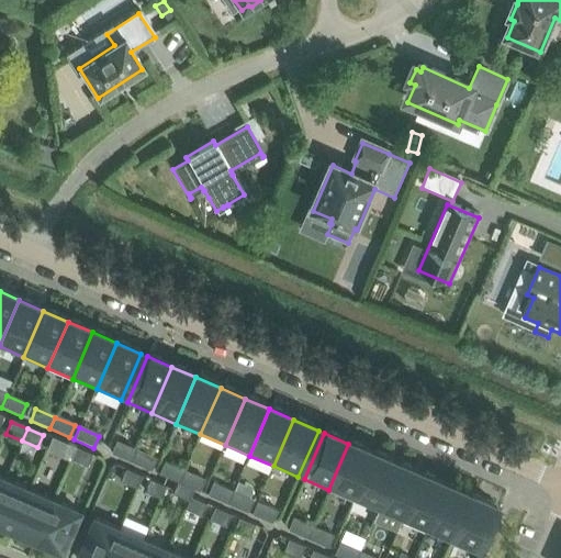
[(62,458),(67,446),(52,439),(46,452),(62,458)]
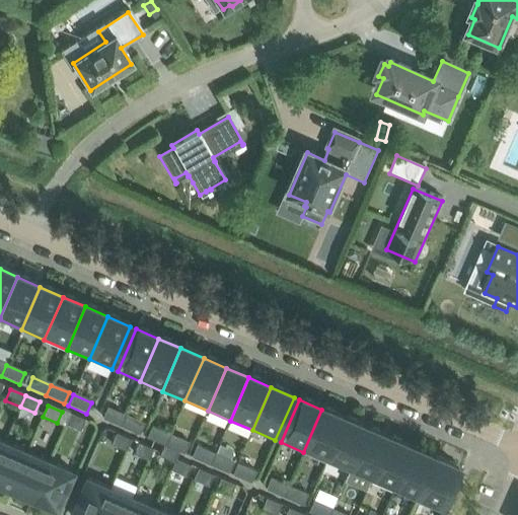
[(120,428),(125,417),(107,410),(102,420),(120,428)]
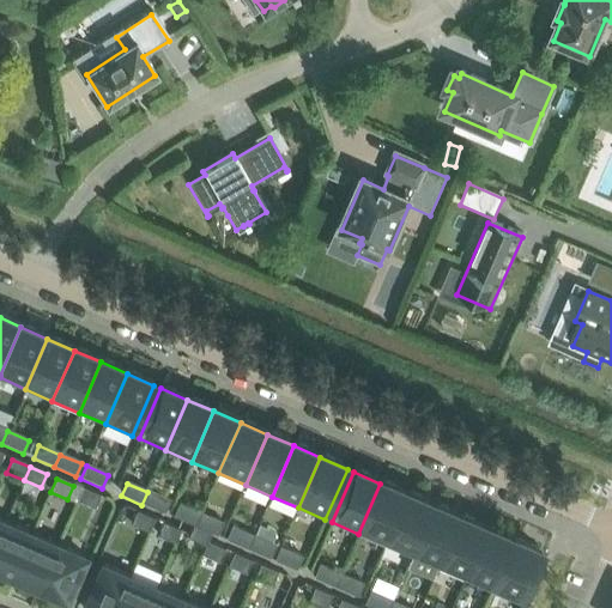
[(385,546),(407,494),(380,484),(358,534),(385,546)]
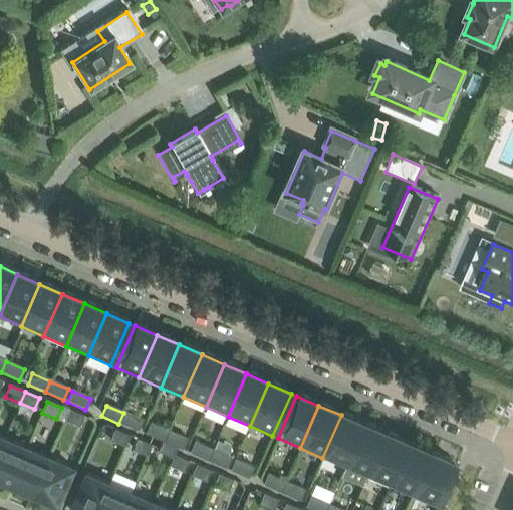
[(78,429),(83,418),(69,411),(64,422),(78,429)]
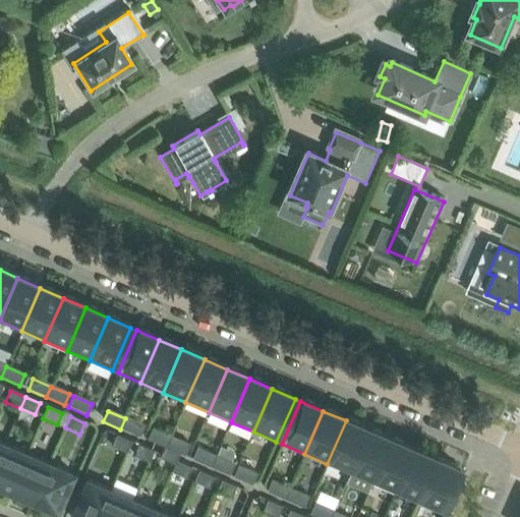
[(143,426),(125,418),(120,429),(138,438),(143,426)]
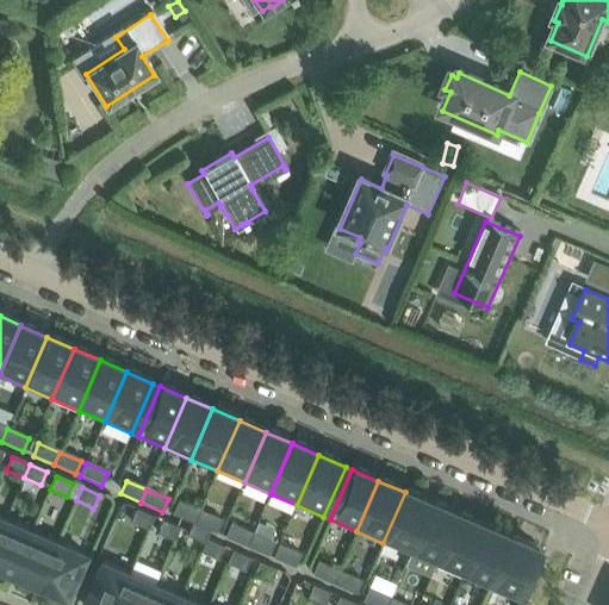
[(409,554),(432,504),(405,492),(383,543),(409,554)]
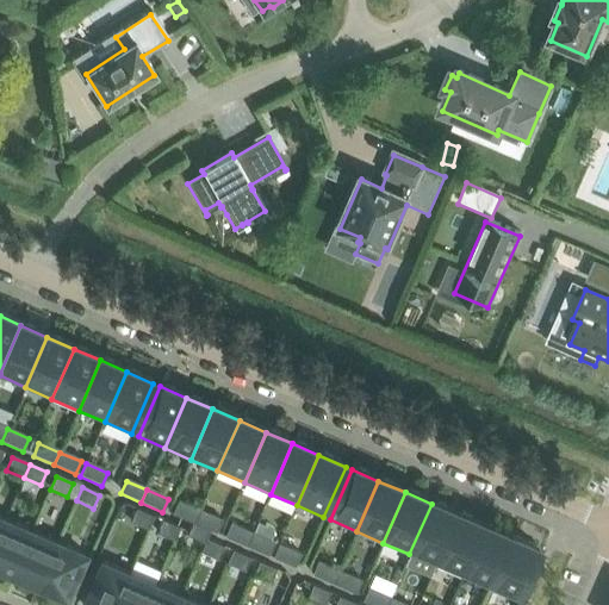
[(193,525),(199,512),(179,504),(173,517),(192,524),(193,525)]
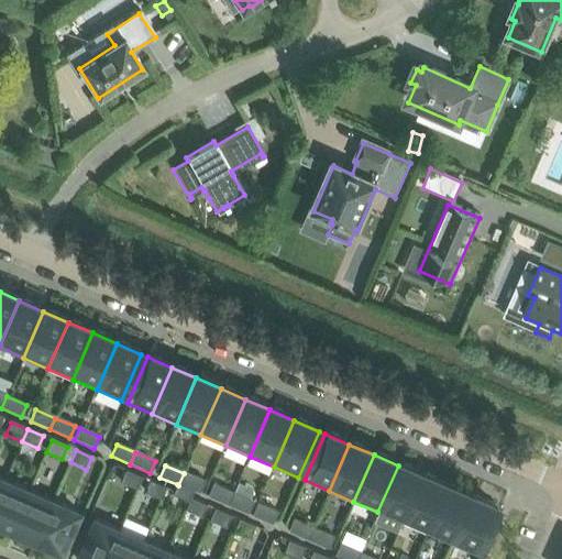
[(403,523),(422,477),(398,466),(377,512),(403,523)]
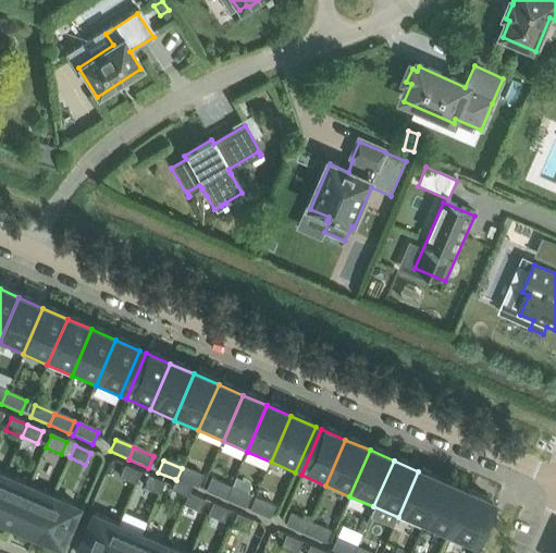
[(135,486),(140,474),(124,467),(119,479),(135,486)]
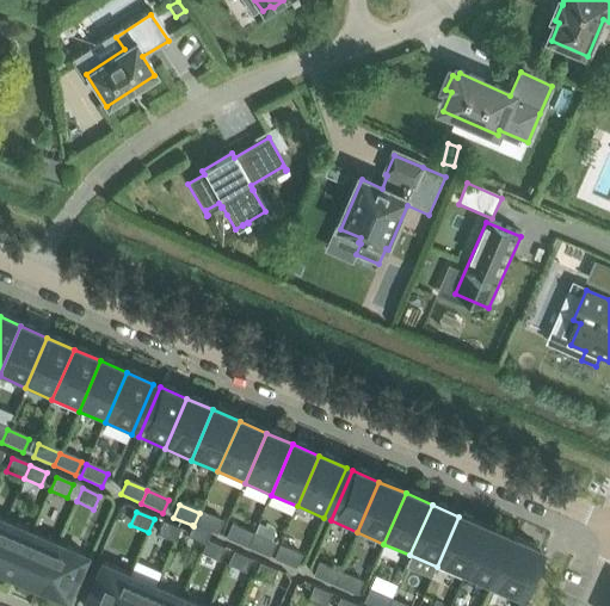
[(221,523),(199,513),(193,526),(210,533),(215,536),(221,523)]
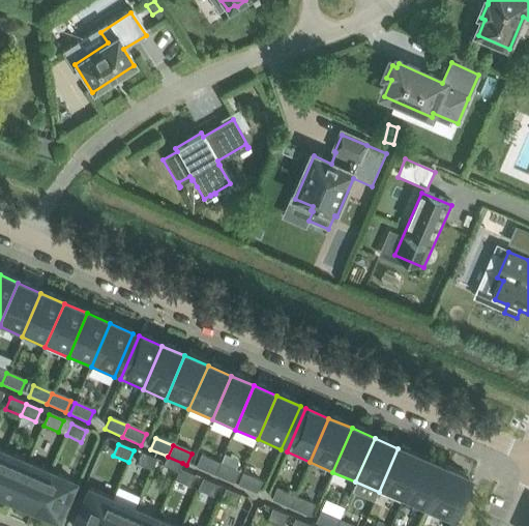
[(402,501),(420,458),(398,448),(379,492),(402,501)]
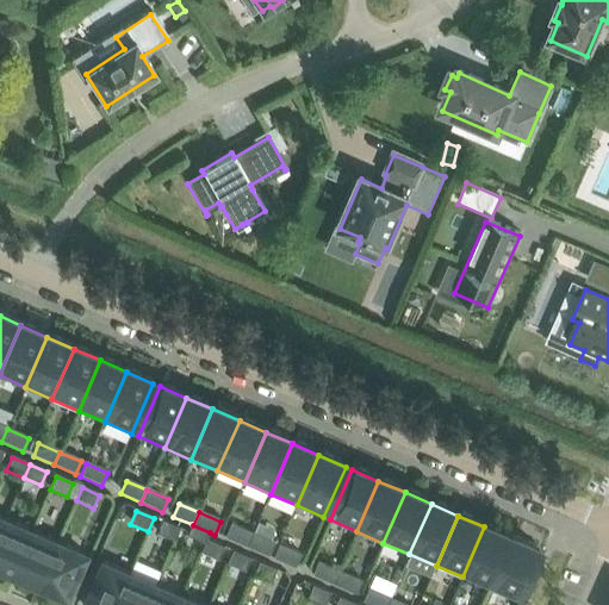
[(174,543),(179,530),(162,522),(156,535),(174,543)]
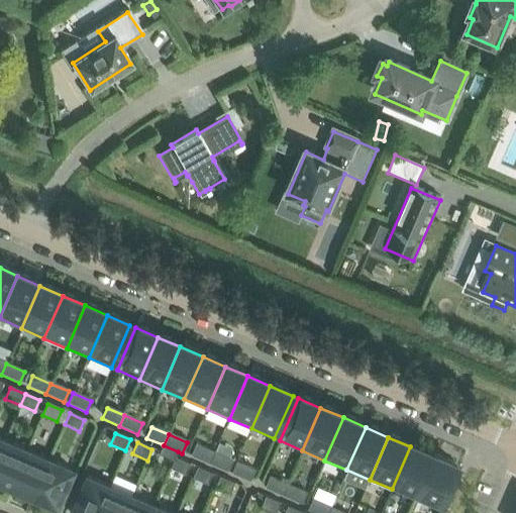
[(0,485),(10,490),(26,452),(4,443),(0,451),(0,485)]
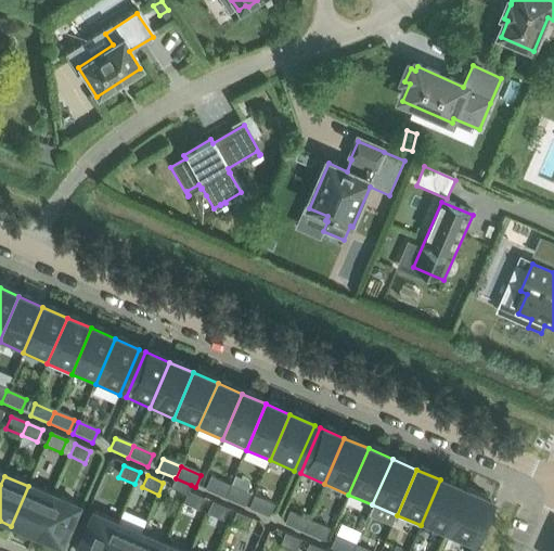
[(185,497),(188,492),(191,485),(176,478),(175,477),(169,490),(185,497)]
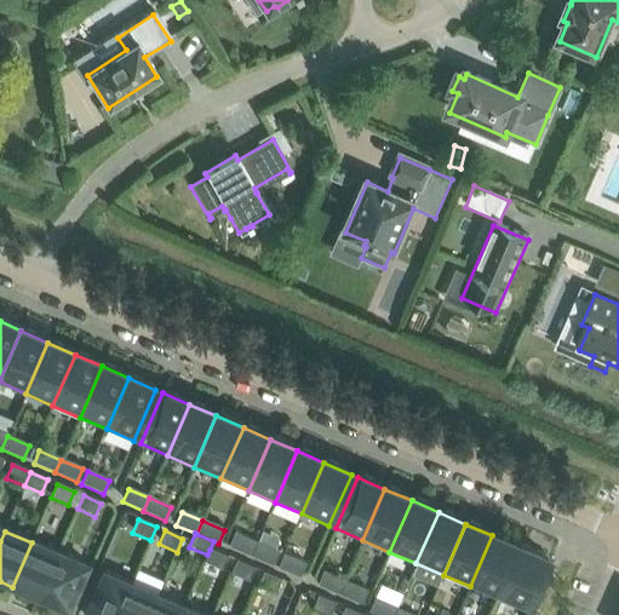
[(251,557),(256,545),(235,535),(229,549),(251,557)]
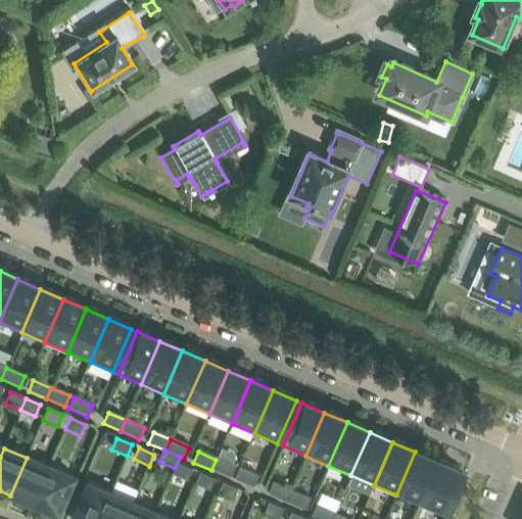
[(419,505),(437,462),(415,452),(396,494),(419,505)]
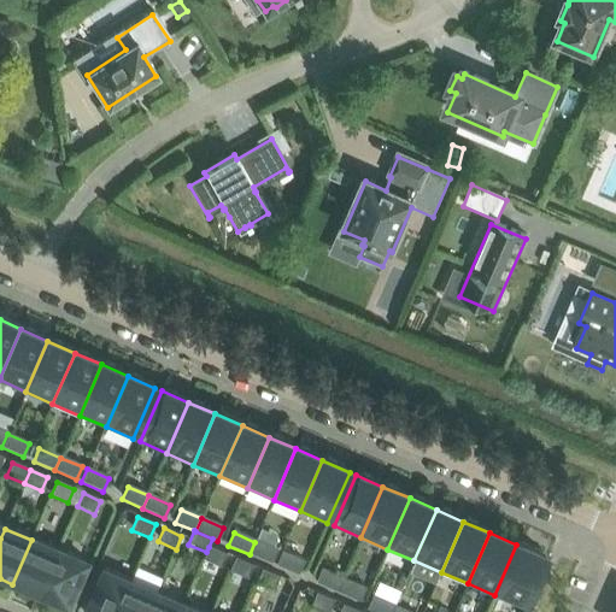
[(39,595),(58,552),(31,540),(12,584),(39,595)]
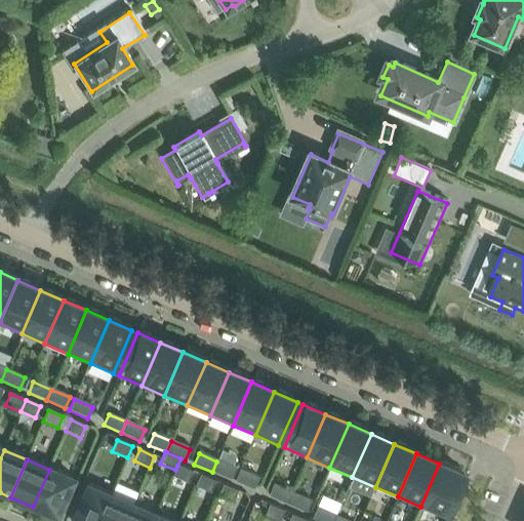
[(235,469),(216,462),(212,472),(230,480),(235,469)]
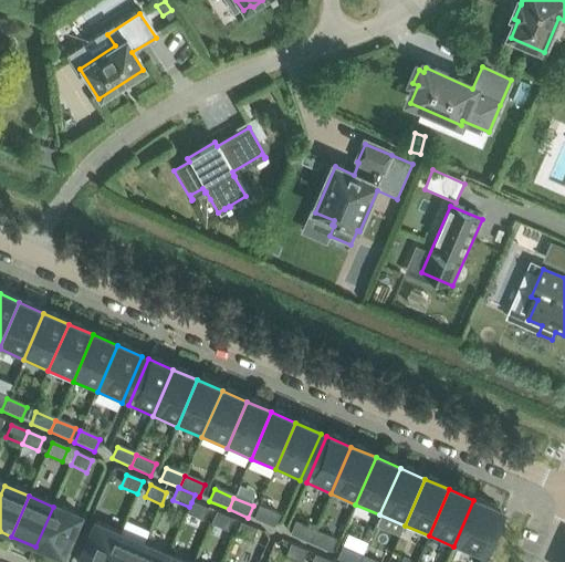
[(499,511),(473,500),(453,547),(478,558),(499,511)]
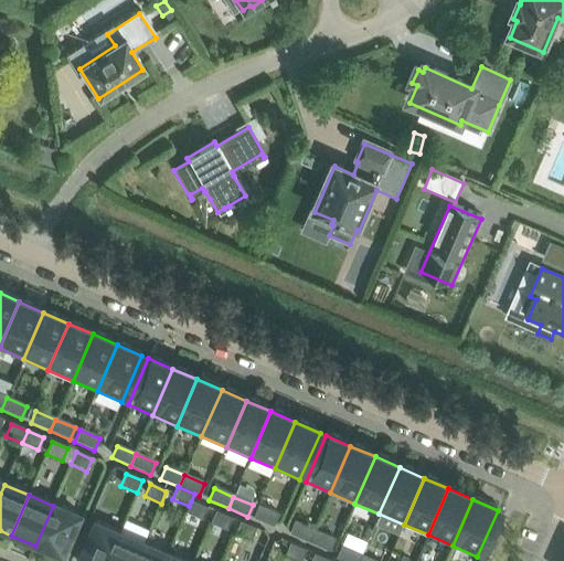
[(201,521),(206,509),(191,501),(189,506),(185,514),(201,521)]
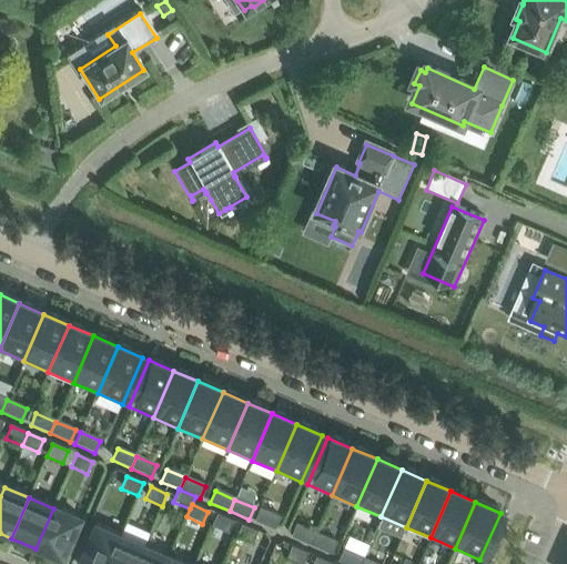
[(60,561),(79,519),(77,517),(77,519),(53,509),(36,549),(59,559),(59,560),(60,561)]
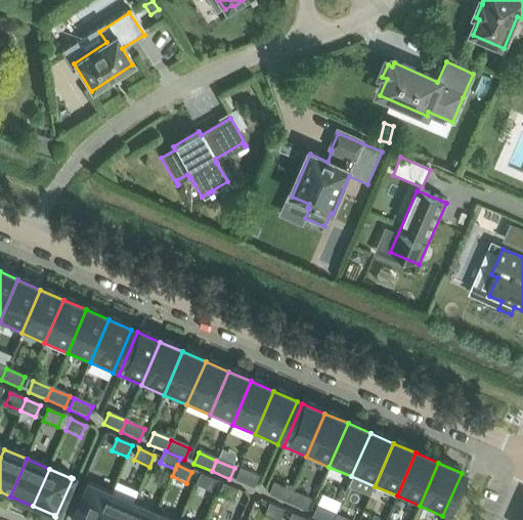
[(238,470),(234,481),(252,488),(257,478),(238,470)]
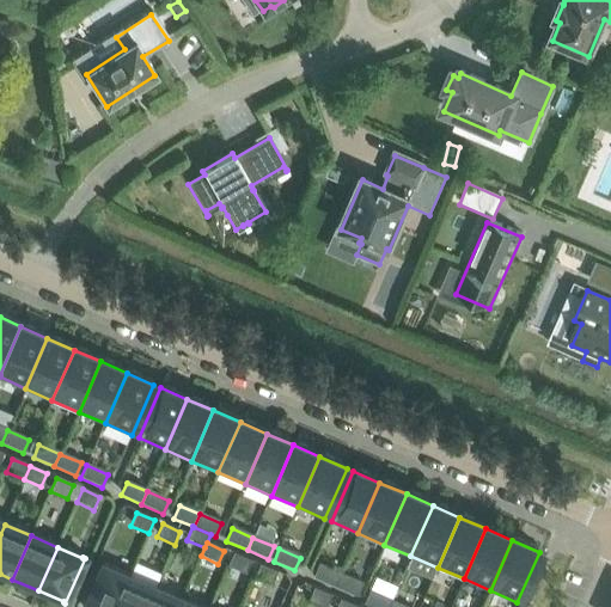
[(244,575),(250,562),(233,555),(227,568),(244,575)]
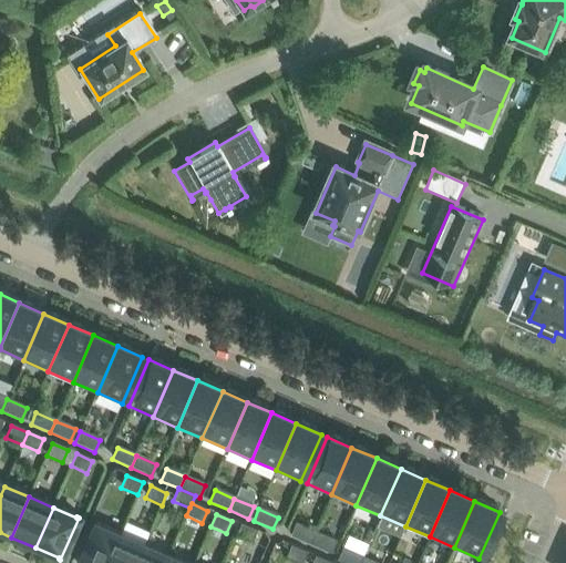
[(107,562),(119,536),(95,526),(95,525),(94,524),(78,562),(107,562)]
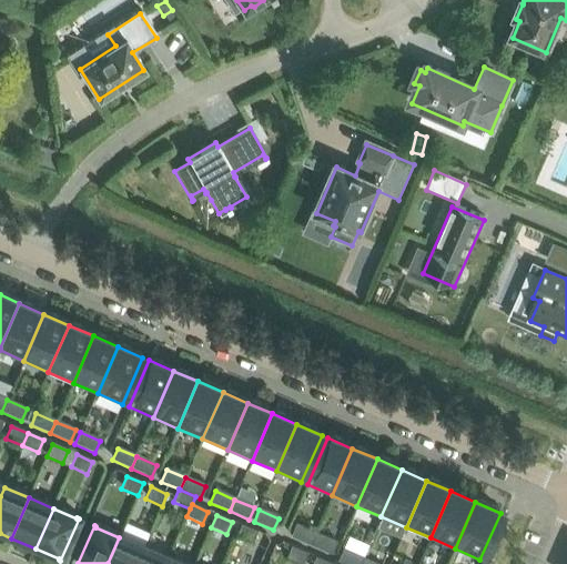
[(252,545),(256,532),(241,525),(235,537),(252,545)]
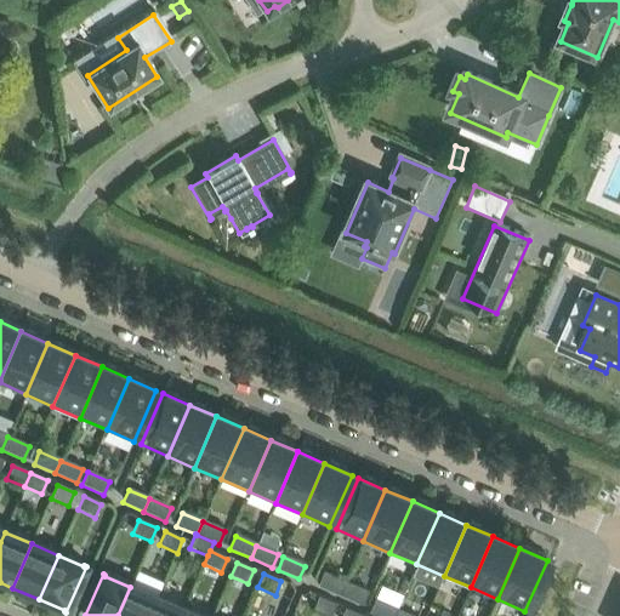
[(340,597),(345,583),(324,575),(318,587),(340,597)]
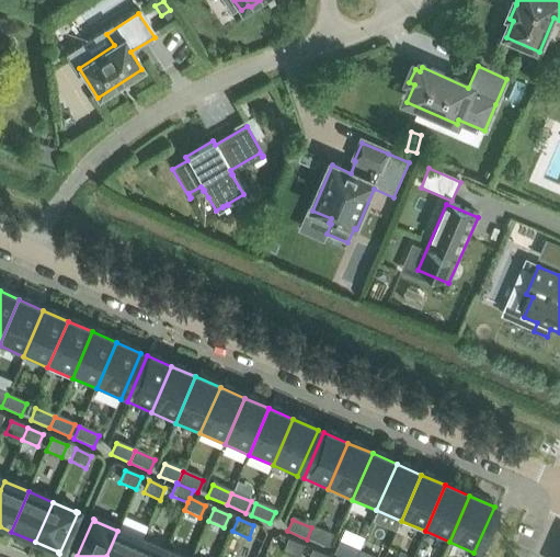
[(331,536),(311,527),(307,540),(326,548),(331,536)]
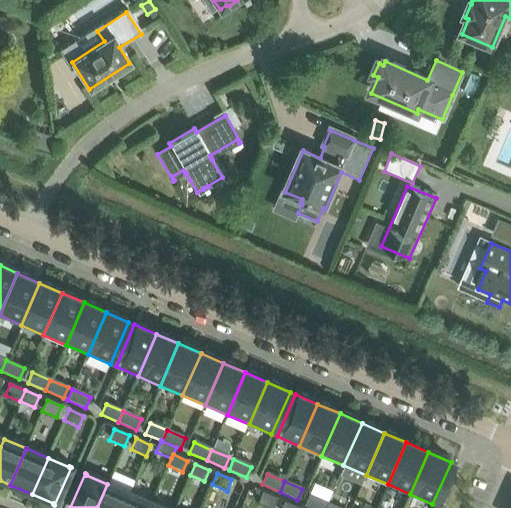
[(123,507),(129,494),(107,484),(97,507),(123,507)]
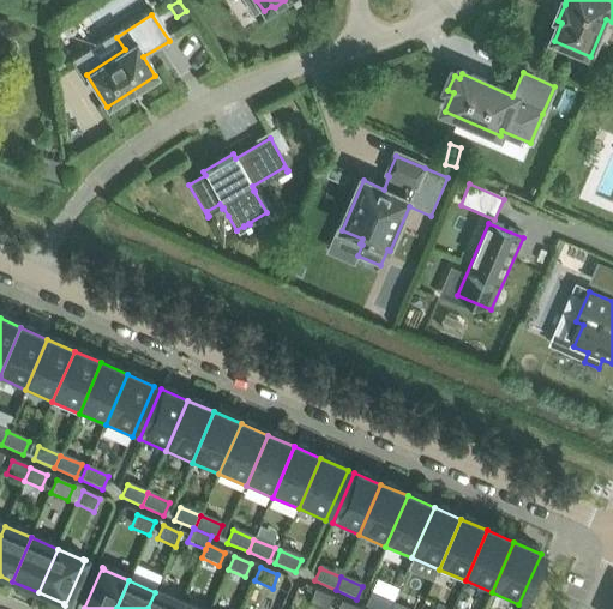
[(328,608),(331,598),(314,591),(308,604),(317,608),(328,608)]
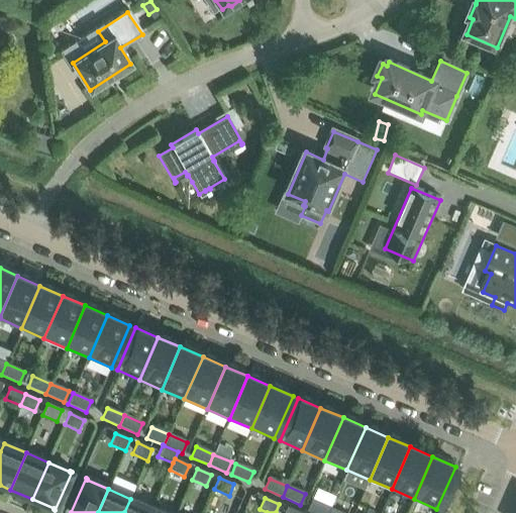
[(150,512),(152,508),(130,499),(124,512),(150,512)]
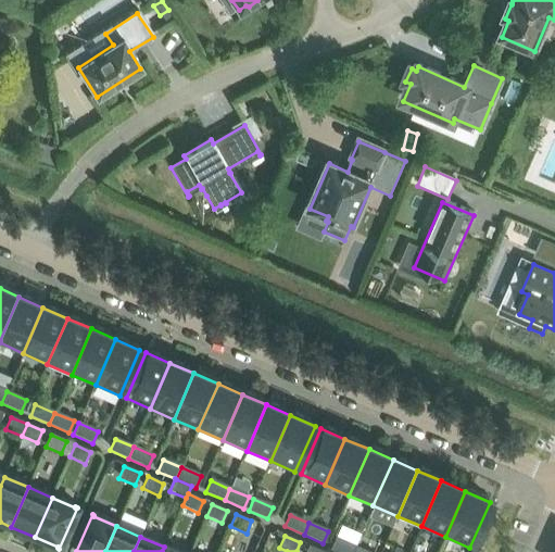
[(353,551),(355,548),(336,540),(332,547),(331,551),(353,551)]
